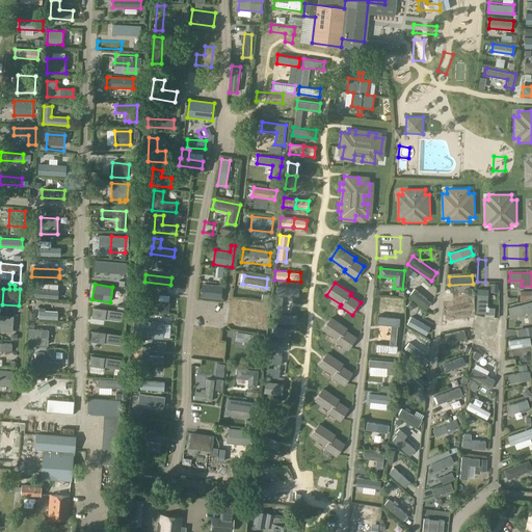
[(222,287),(203,285),(202,299),(221,301),(222,287)]
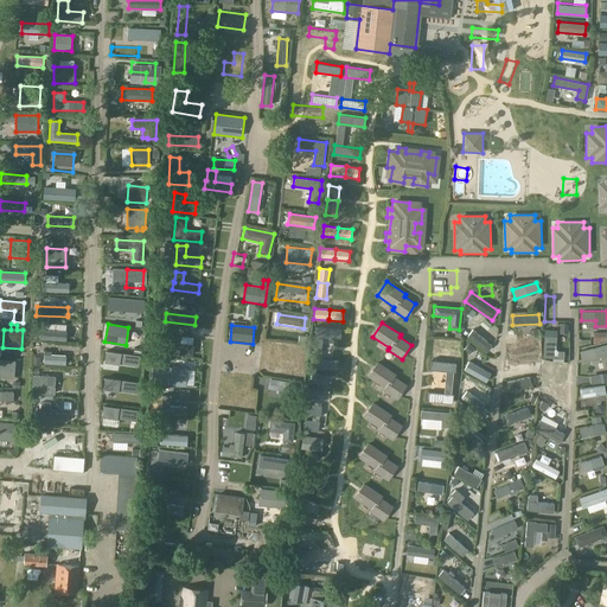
[(40,328),(39,339),(66,340),(66,331),(40,328)]
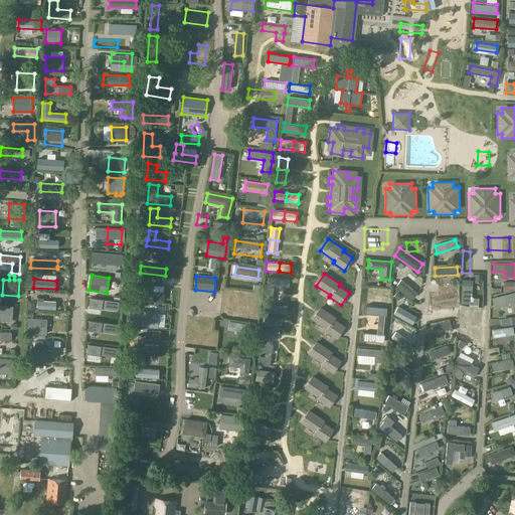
[(477,296),(477,280),(469,279),(468,296),(477,296)]
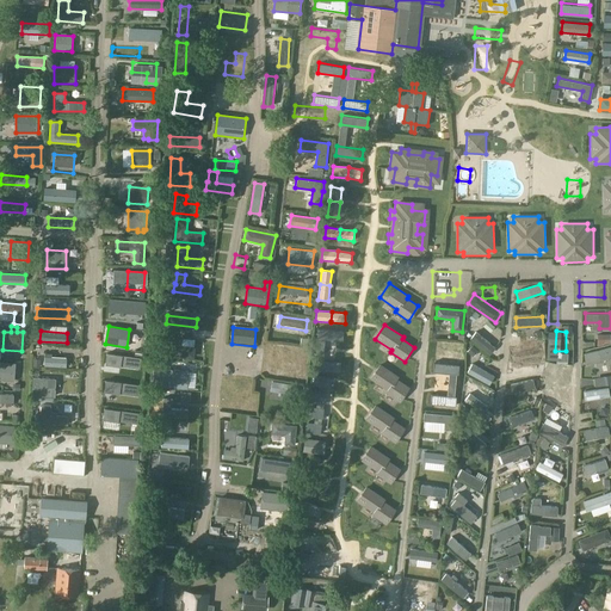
[(432,343),(431,351),(461,353),(462,344),(432,343)]
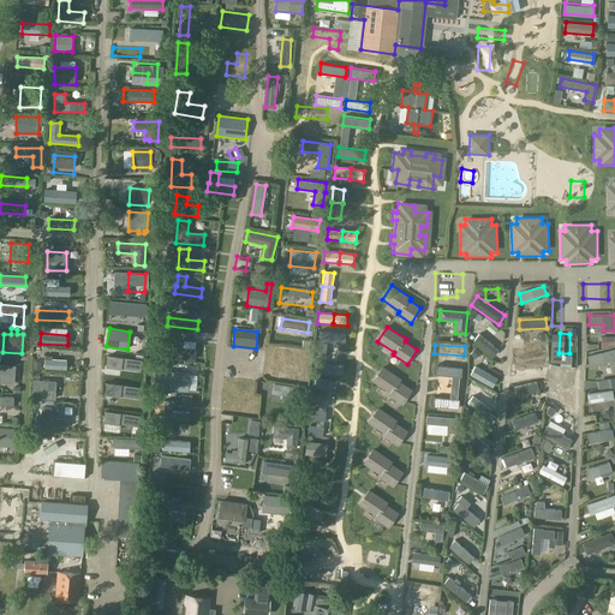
[(166,346),(163,358),(195,360),(196,350),(166,346)]
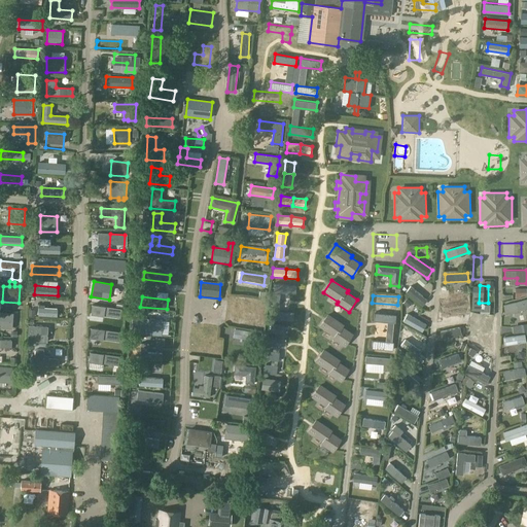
[(465,297),(445,302),(446,310),(467,306),(465,297)]
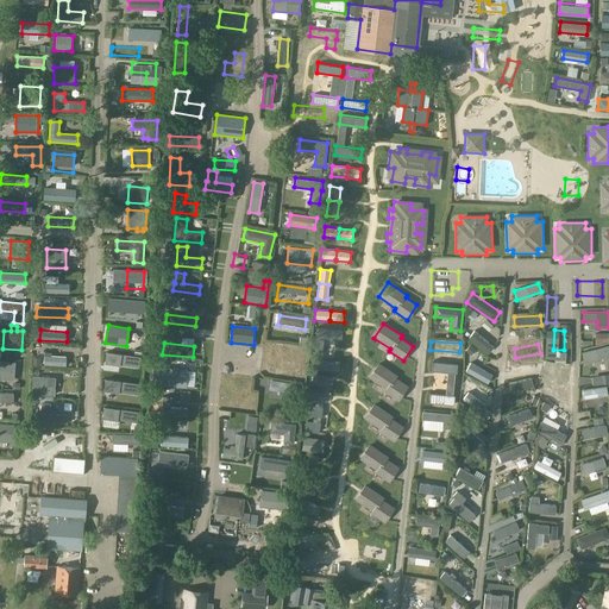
[(272,360),(297,364),(300,349),(275,345),(272,360)]
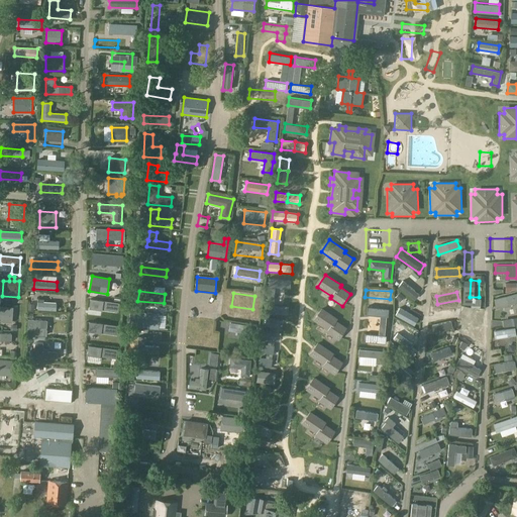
[(497,308),(516,302),(516,294),(495,300),(497,308)]
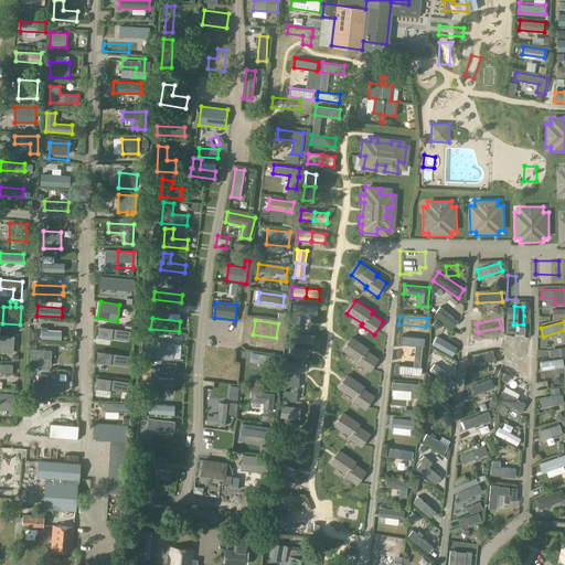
[(98,327),(97,337),(129,341),(130,330),(98,327)]
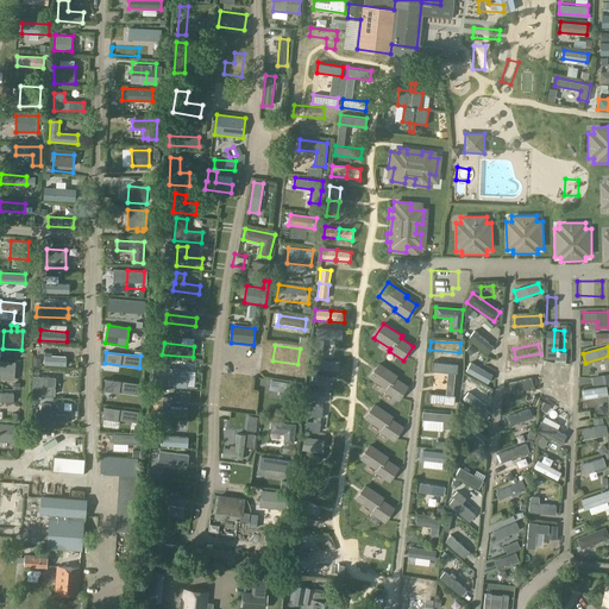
[(44,356),(44,364),(66,366),(67,357),(44,356)]
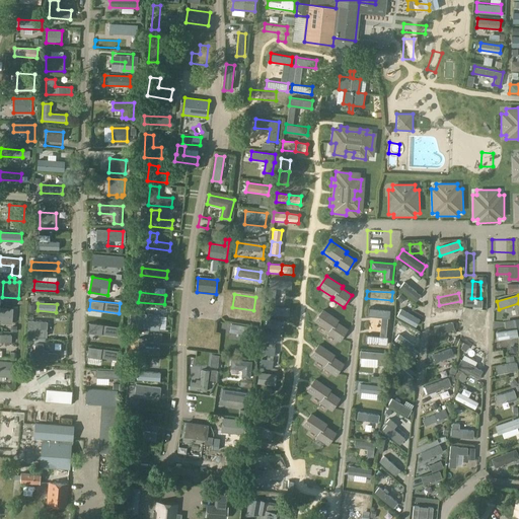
[(0,307),(0,323),(12,324),(12,308),(0,307)]
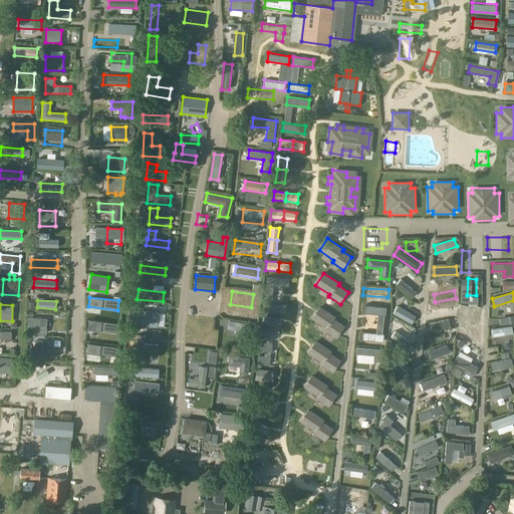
[(467,307),(461,306),(458,328),(465,329),(467,307)]
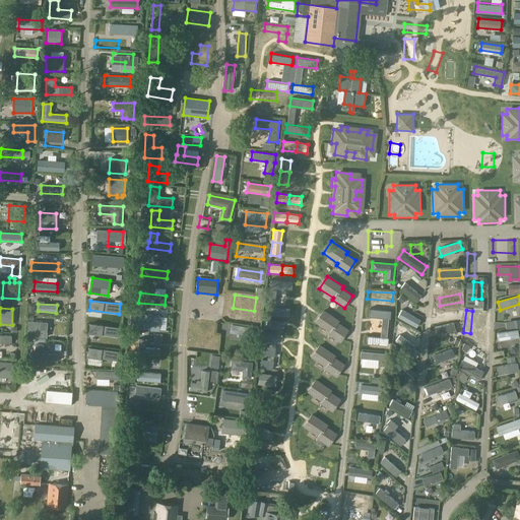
[(315,323),(330,333),(328,335),(340,342),(348,330),(338,323),(339,322),(323,311),(315,323)]
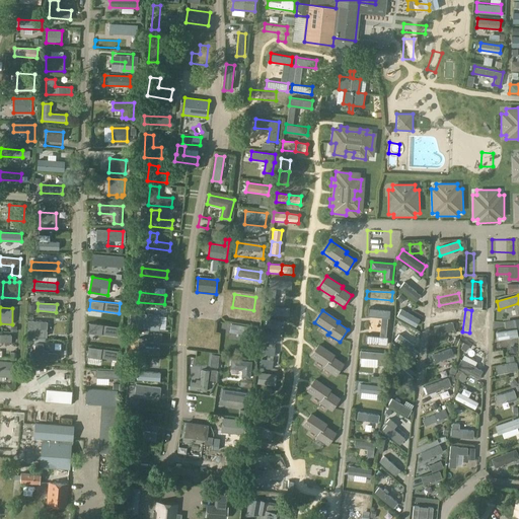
[(135,327),(161,328),(162,312),(144,311),(137,311),(136,320),(135,320),(135,327)]
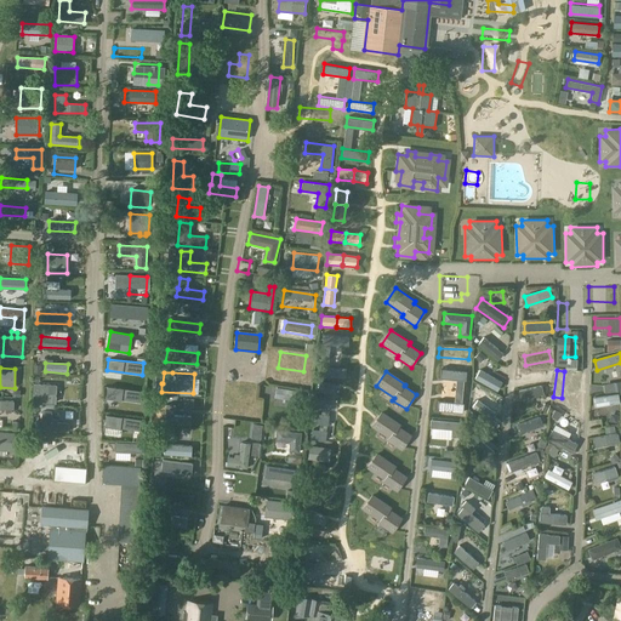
[(480,372),(476,377),(490,391),(495,386),(480,372)]
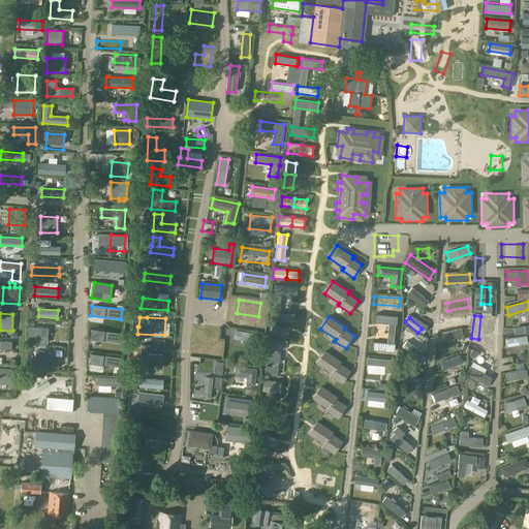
[(371,327),(370,336),(397,339),(398,329),(371,327)]
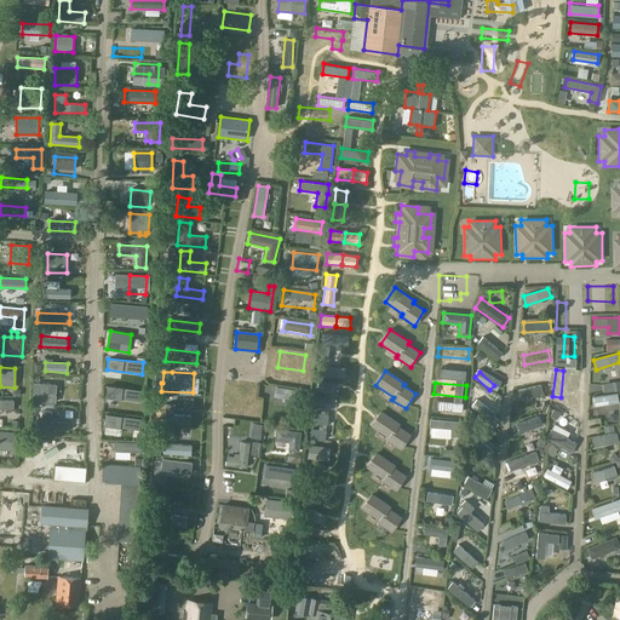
[(34,384),(33,402),(56,403),(56,384),(34,384)]
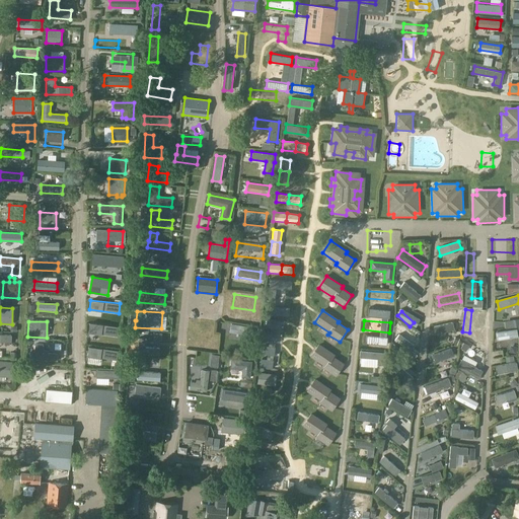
[(453,322),(433,326),(435,334),(454,329),(453,322)]
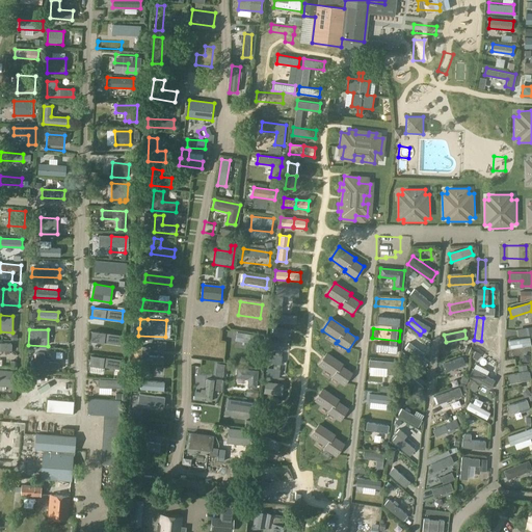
[(92,331),(91,341),(105,342),(120,344),(122,336),(92,331)]
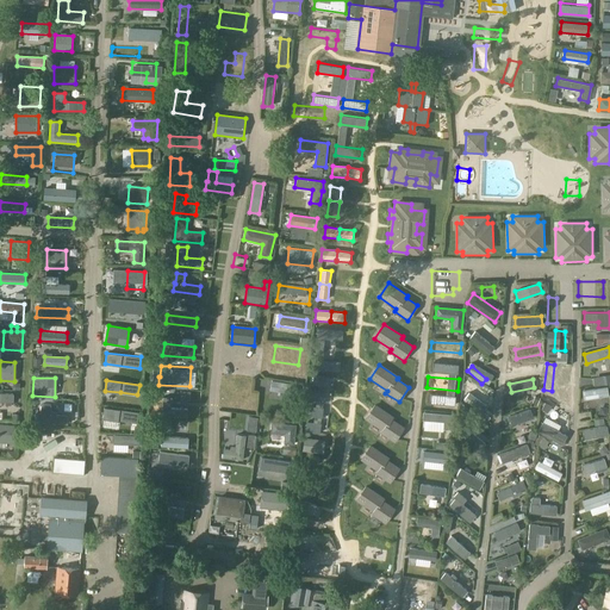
[(297,384),(271,380),(269,392),(294,396),(297,384)]
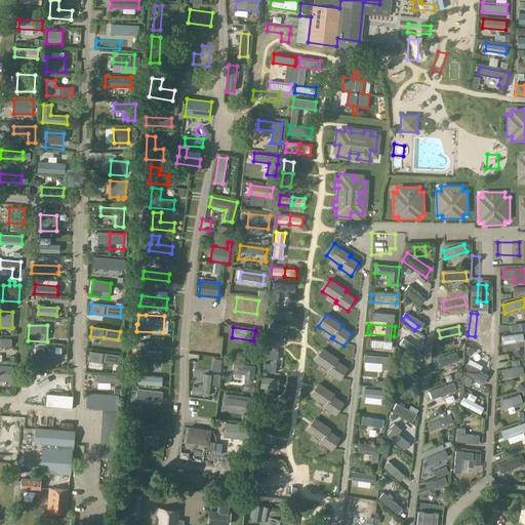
[(522,333),(501,336),(502,345),(524,341),(522,333)]
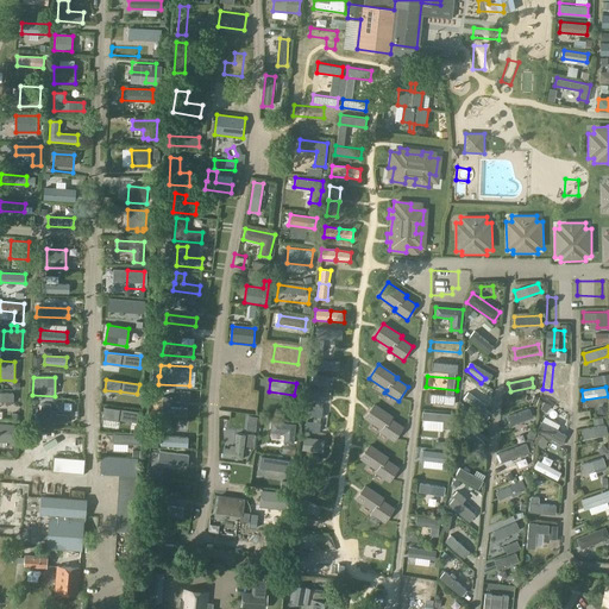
[(465,391),(460,399),(478,413),(483,406),(465,391)]
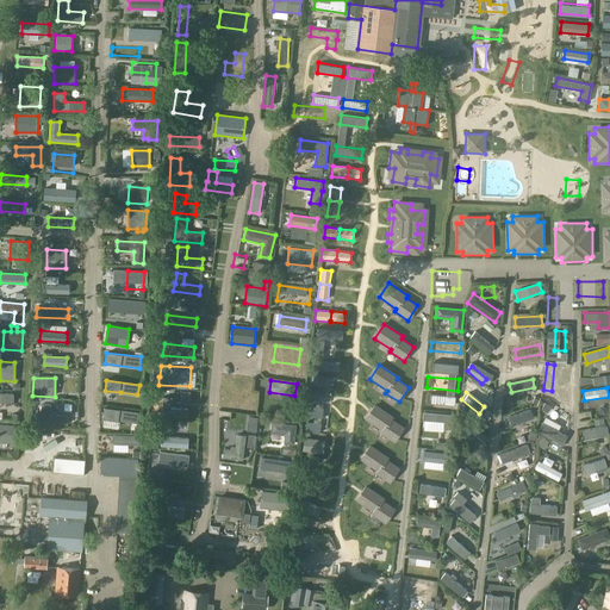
[(0,393),(0,402),(5,403),(5,405),(11,405),(11,403),(13,403),(13,393),(0,393)]
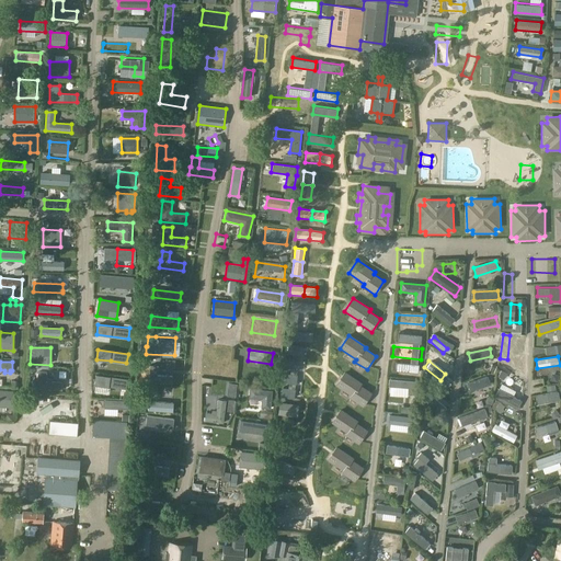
[(204,365),(203,374),(227,374),(227,366),(204,365)]
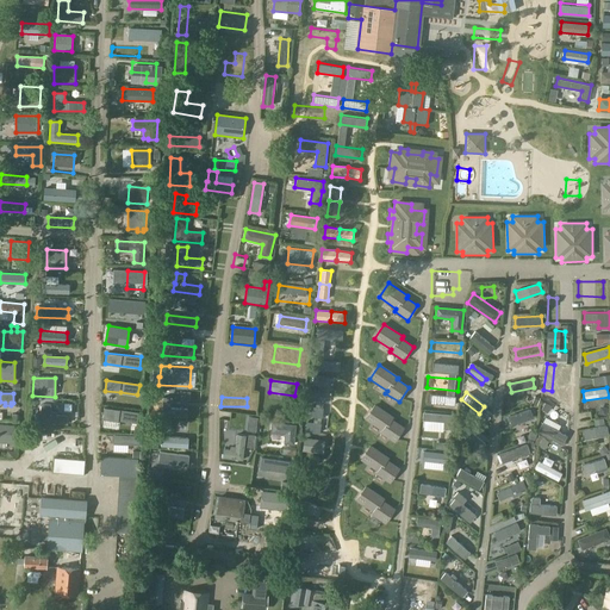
[(161,398),(161,416),(185,418),(186,409),(170,408),(170,398),(161,398)]
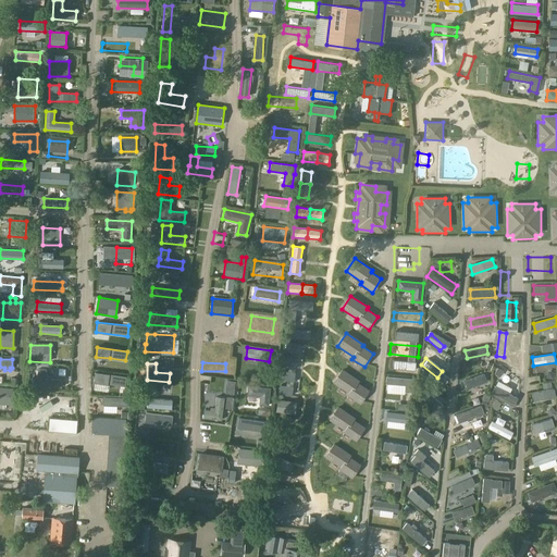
[(498,367),(495,373),(506,380),(504,383),(508,385),(514,375),(498,367)]
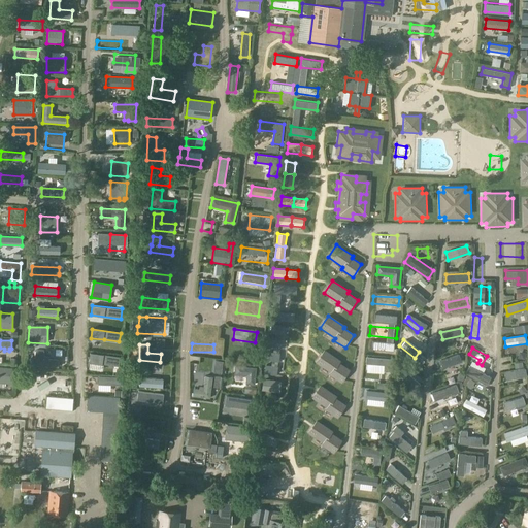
[(44,352),(35,351),(34,365),(56,366),(57,360),(43,359),(44,352)]
